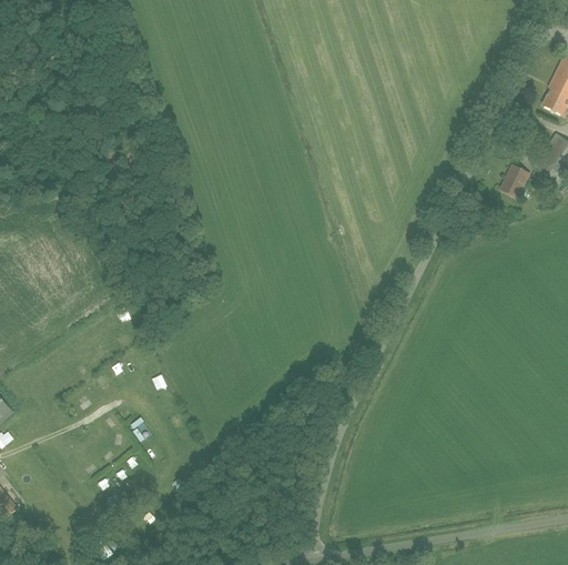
[(567,53),(565,52),(548,86),(550,87),(543,103),(561,113),(567,100),(567,53)]
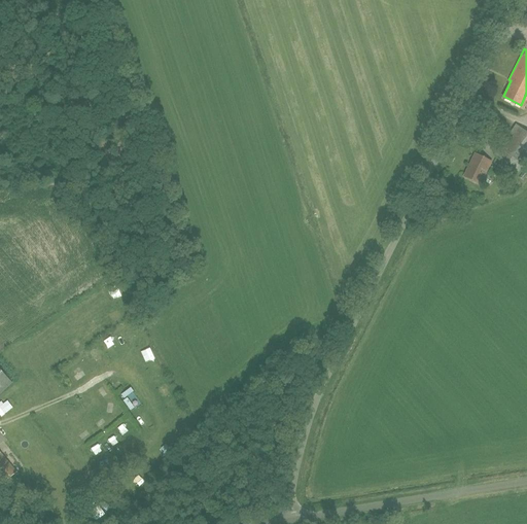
[(494,153),(518,171),(526,158),(526,131),(517,124),(494,153)]
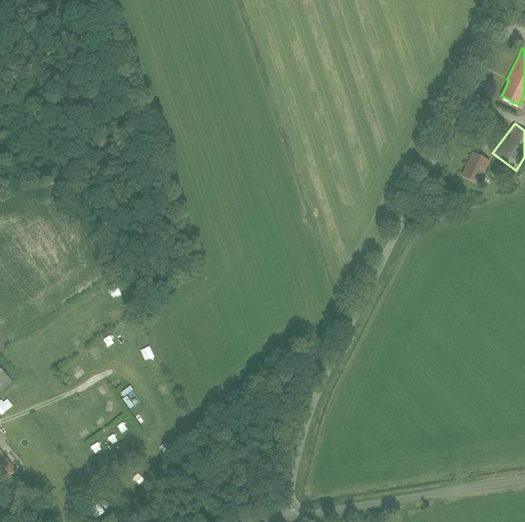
[(473,153),(463,176),(480,183),(488,160),(473,153)]
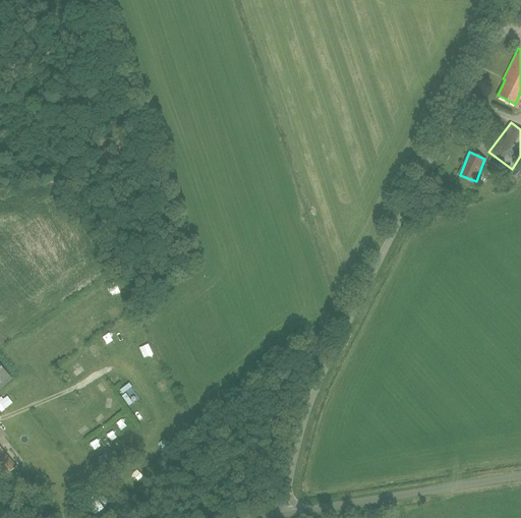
[(0,386),(11,376),(0,362),(0,386)]
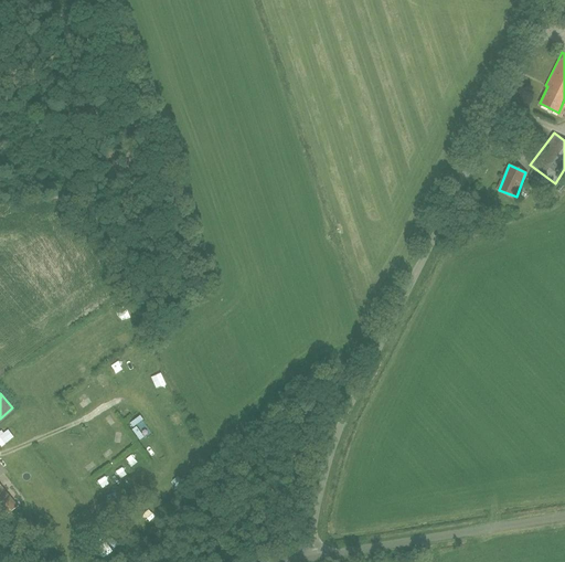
[(18,504),(0,481),(0,515),(1,517),(18,504)]
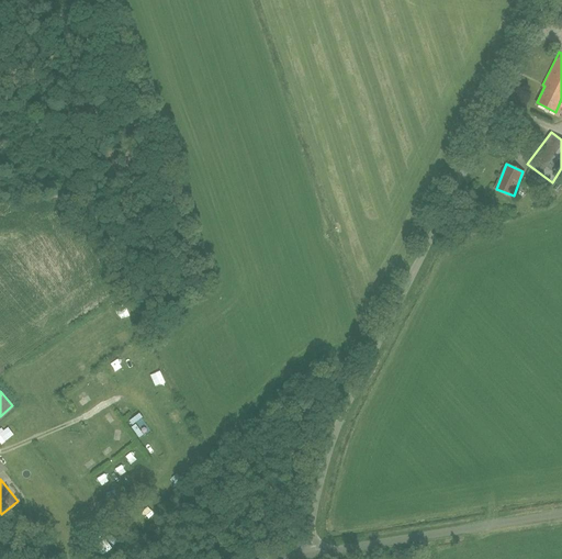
All buildings are outlined.
